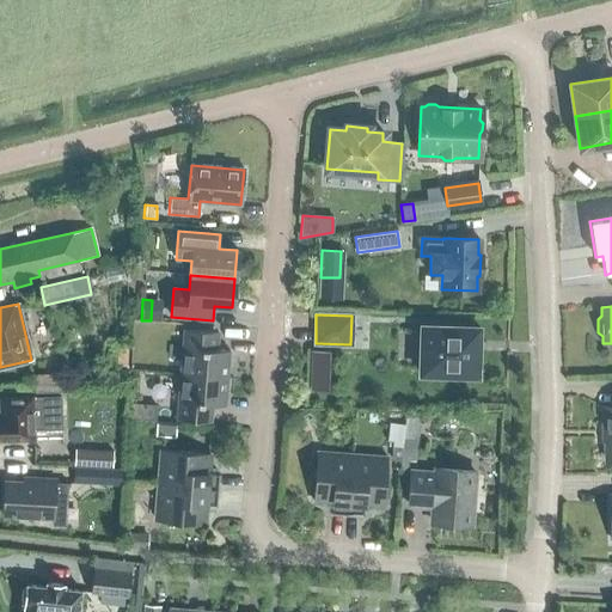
[(478,328),(421,325),(420,373),(477,374),(477,353),(479,353),(479,341),(478,341),(478,328)]
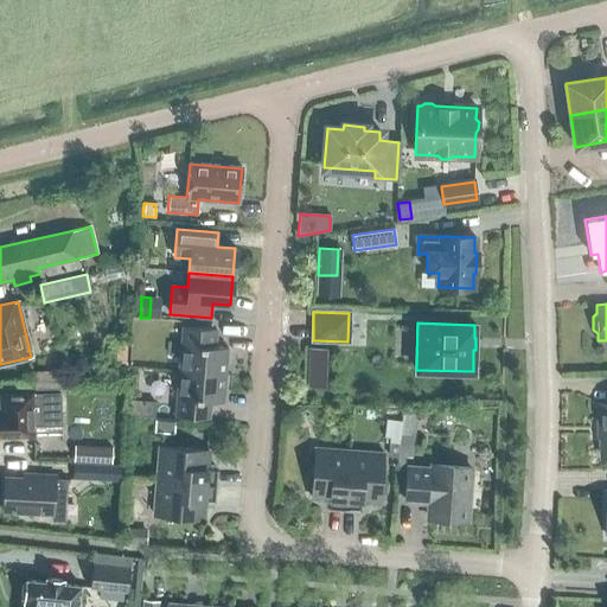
[(227,347),(216,347),(218,330),(181,326),(178,371),(224,375),(227,347)]
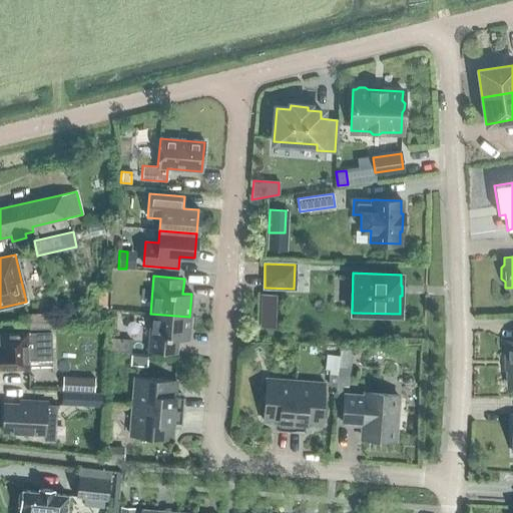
[(107,288),(93,287),(92,306),(106,307),(107,288)]
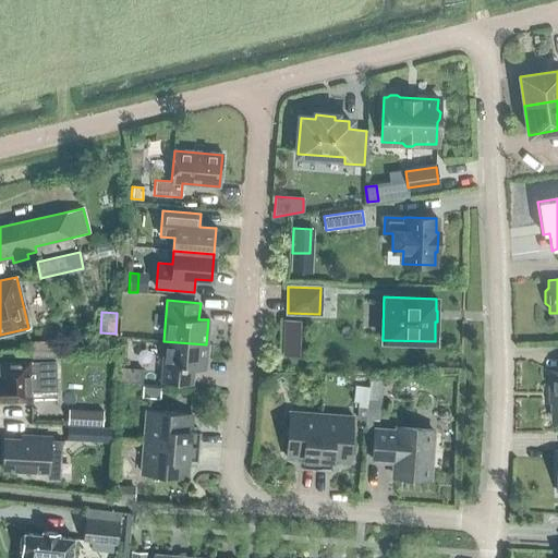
[(28,350),(53,349),(53,340),(28,341),(28,350)]
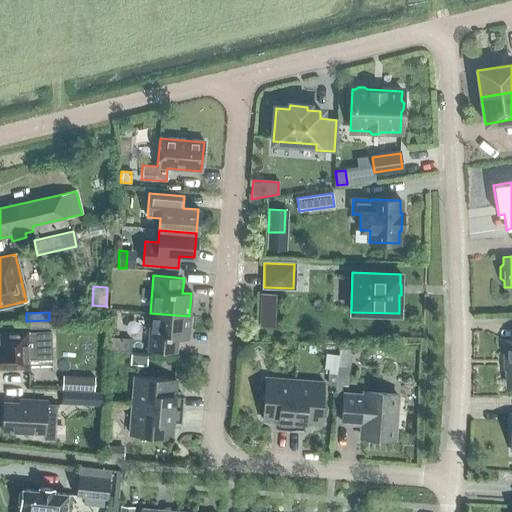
[(177,353),(179,339),(188,339),(189,316),(150,313),(147,351),(177,353)]
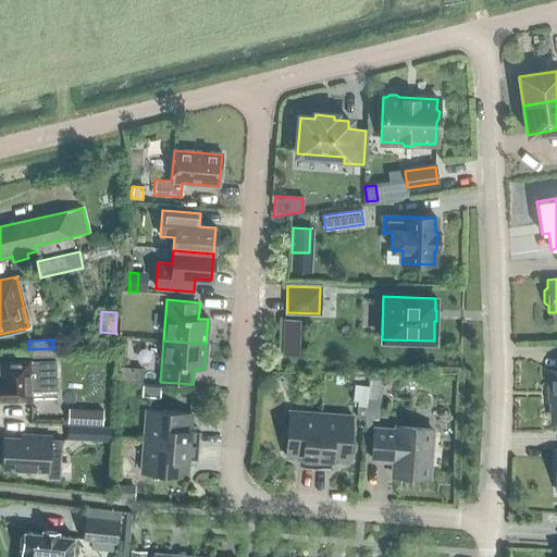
[(56,386),(54,361),(28,362),(28,361),(0,362),(0,400),(31,400),(29,387),(56,386)]
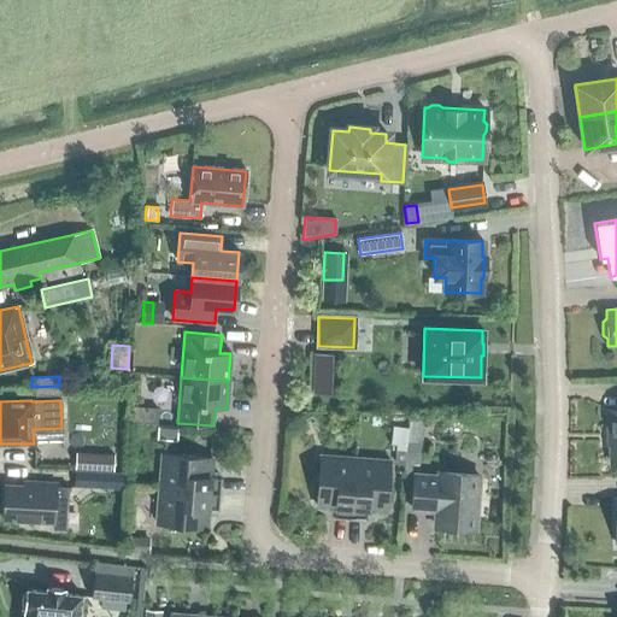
[(163,419),(163,405),(141,404),(141,419),(163,419)]
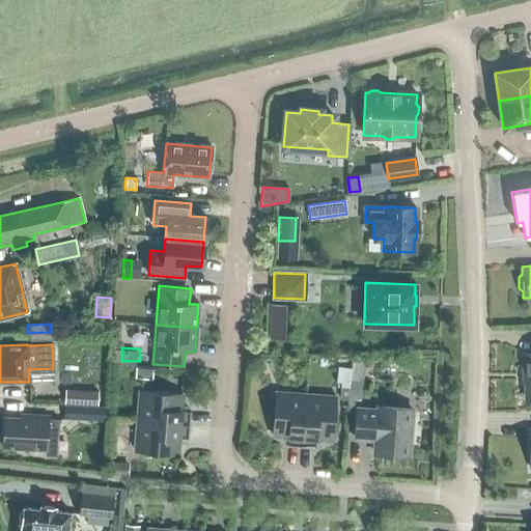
[(530,354),(522,354),(523,372),(527,372),(527,401),(530,400),(530,354)]
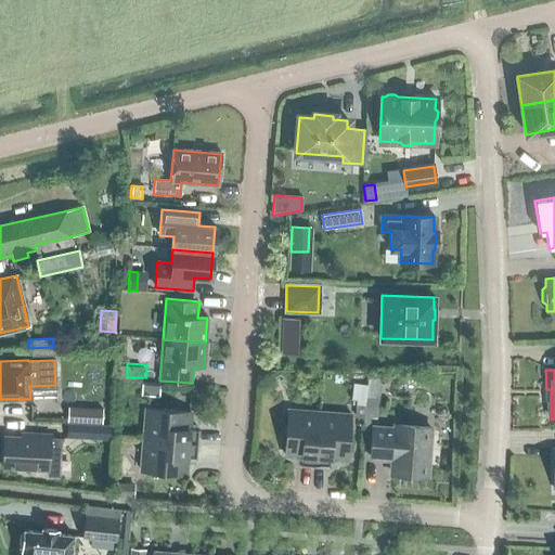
[(366,377),(364,398),(362,426),(370,426),(370,418),(376,418),(376,398),(379,378),(366,377)]
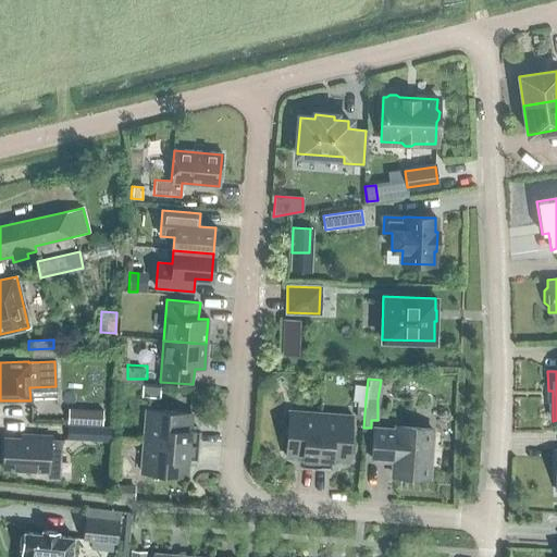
[(160,397),(161,386),(143,385),(141,396),(160,397)]
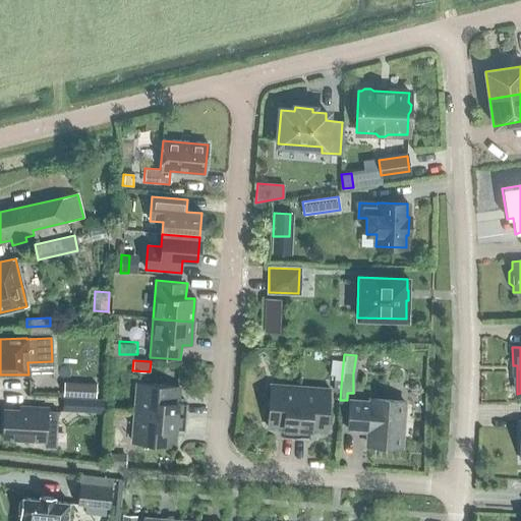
[(97,385),(63,384),(62,397),(96,398),(97,385)]
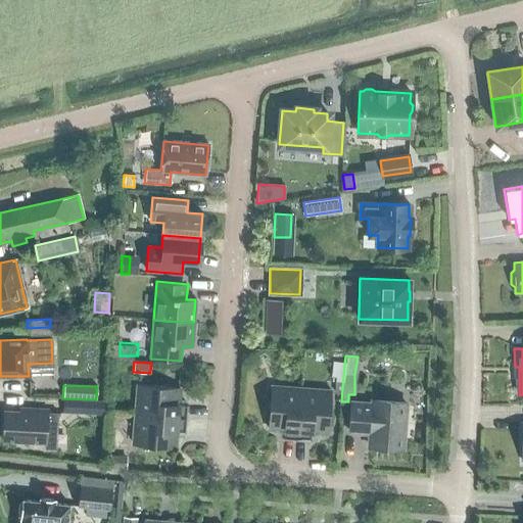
[(135,415),(186,419),(187,405),(177,405),(179,388),(138,385),(135,415)]
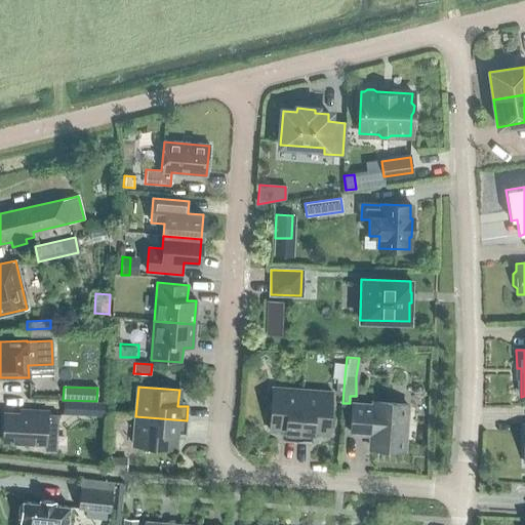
[(297,442),(301,391),(272,389),(269,430),(284,431),(284,441),(297,442)]
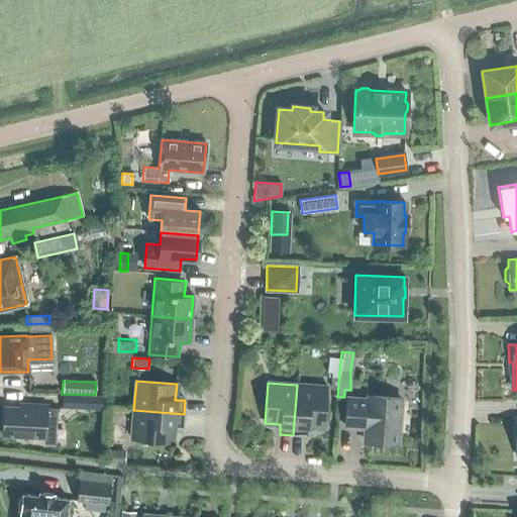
[(297,385),(293,435),(307,436),(308,426),(323,427),(326,387),(297,385)]
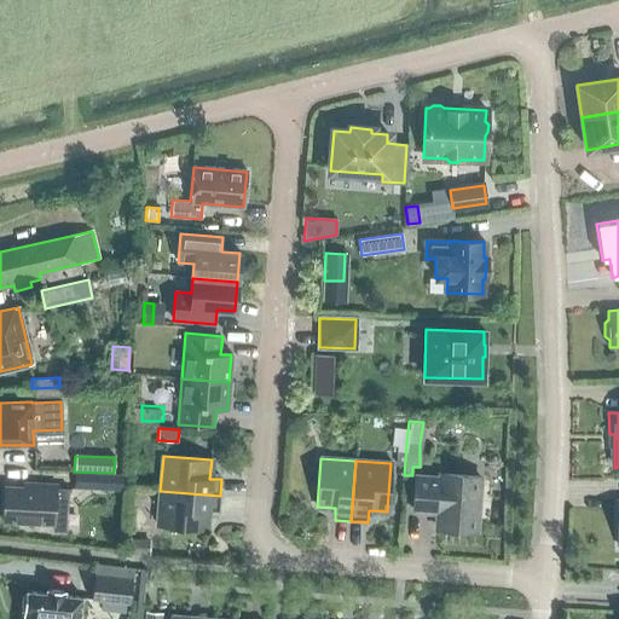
[(123,475),(74,473),(74,489),(123,491),(123,475)]
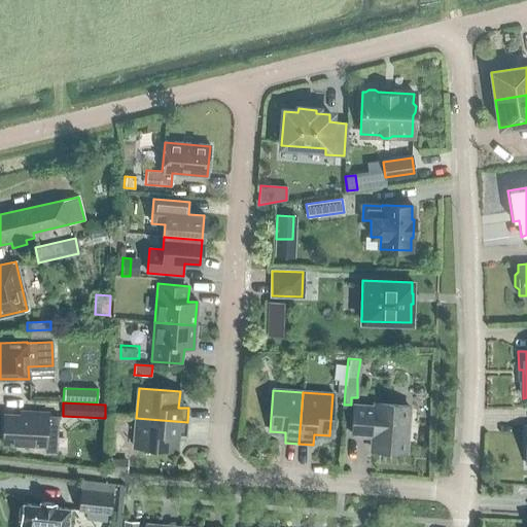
[(409,407),(374,405),(374,407),(354,406),(352,435),(365,436),(366,433),(372,434),(371,449),(405,451),(409,407)]
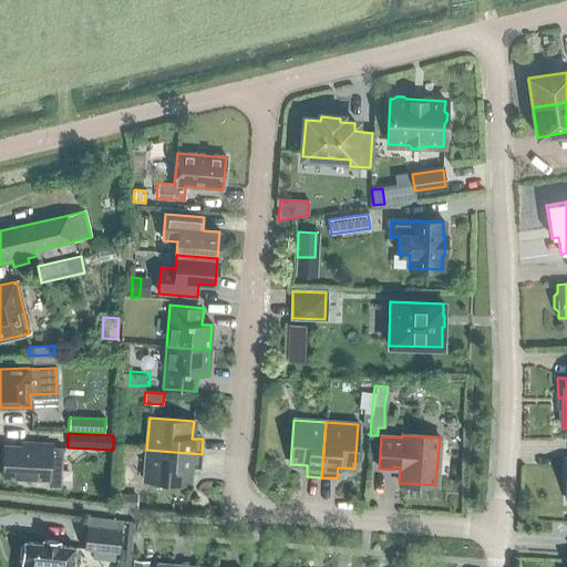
[(60,487),(61,464),(62,449),(50,449),(51,445),(33,444),(32,449),(3,446),(2,477),(49,480),(49,487),(60,487)]
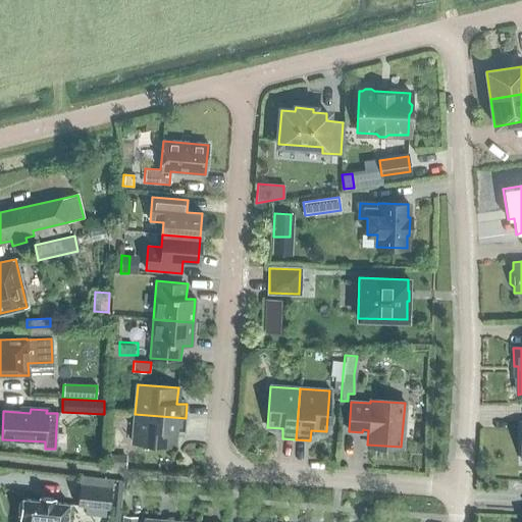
[(186,418),(135,414),(133,444),(173,448),(174,431),(185,432),(186,418)]
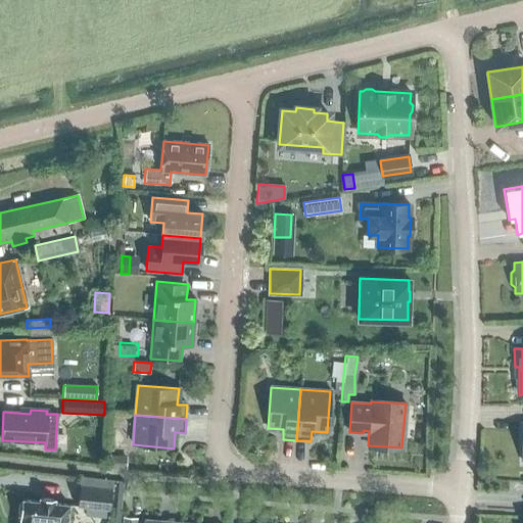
[(127,457),(109,455),(108,469),(126,470),(127,457)]
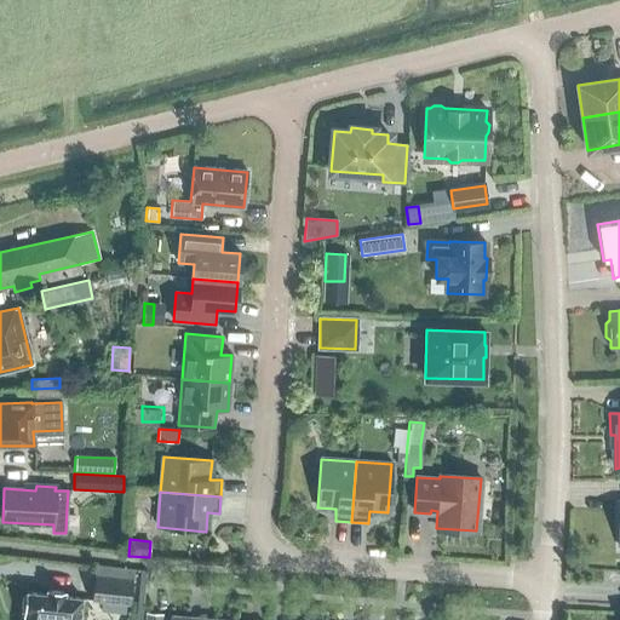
[(125,567),(95,563),(91,601),(130,604),(132,581),(133,567),(125,567)]
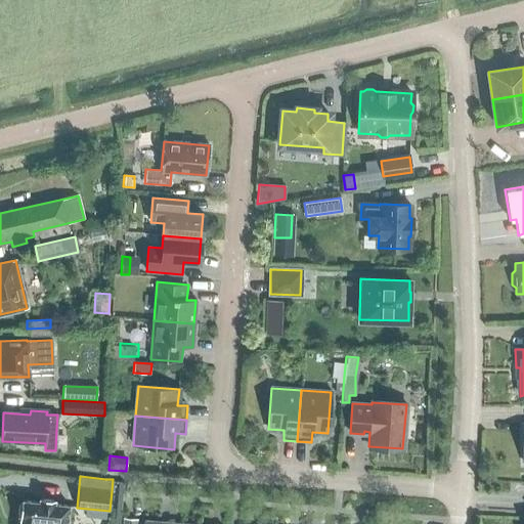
[(54,501),(39,499),(39,503),(23,501),(23,505),(18,504),(17,516),(20,517),(19,523),(67,523),(69,506),(54,505),(54,501)]
